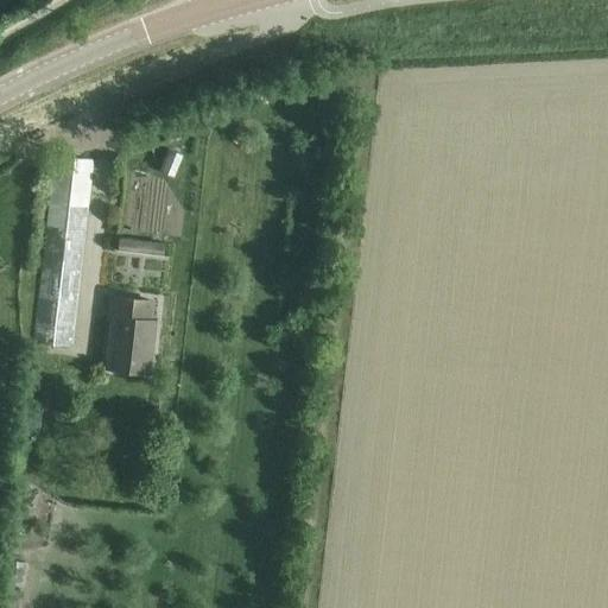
[(257,130),(271,130),(271,120),(257,120),(257,130)]
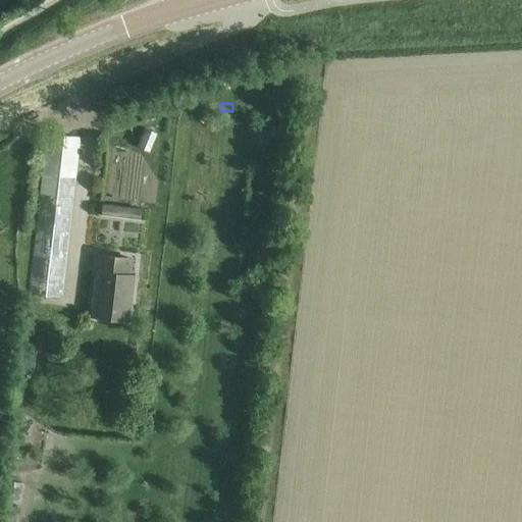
[(143,127),(135,147),(148,152),(156,133),(143,127)]
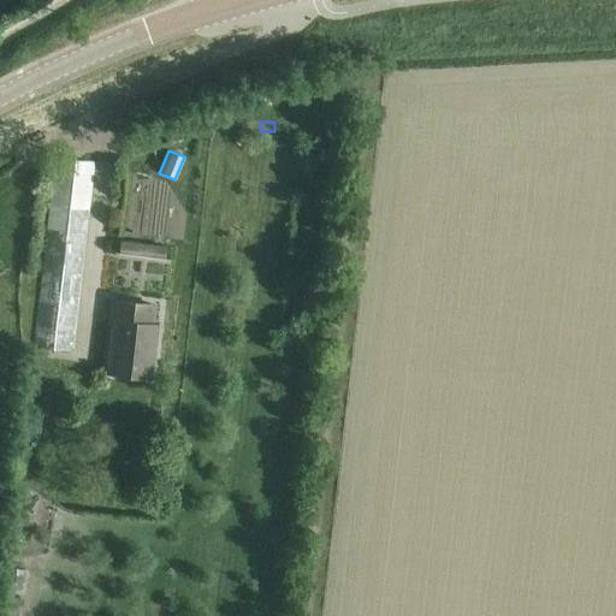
[(94,160),(57,157),(35,345),(72,350),(94,160)]
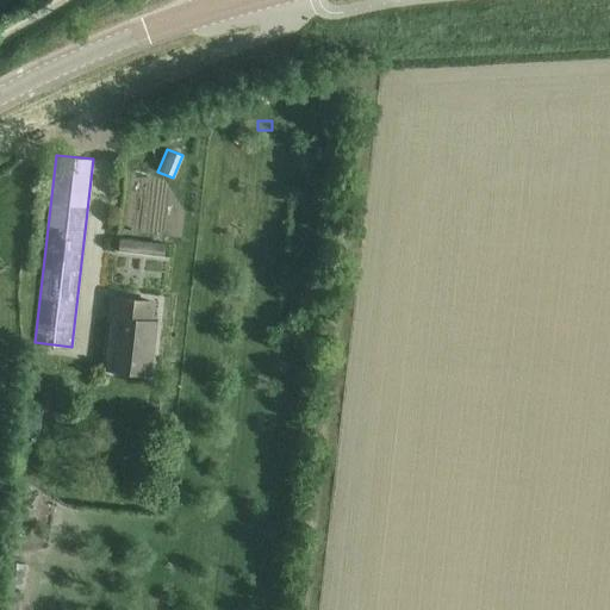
[(161,257),(163,244),(119,238),(117,251),(161,257)]
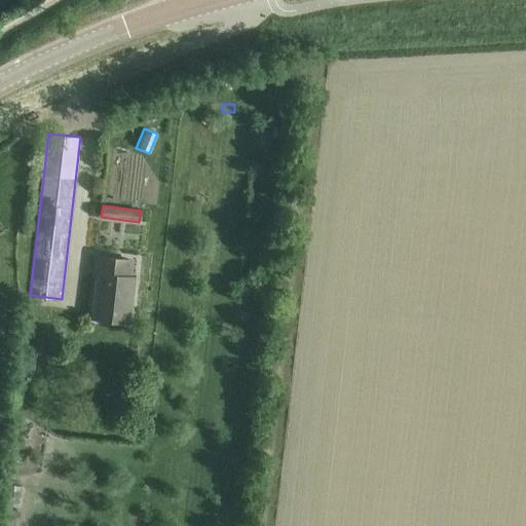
[(97,256),(95,273),(97,274),(91,318),(127,324),(134,278),(128,277),(132,260),(97,256)]
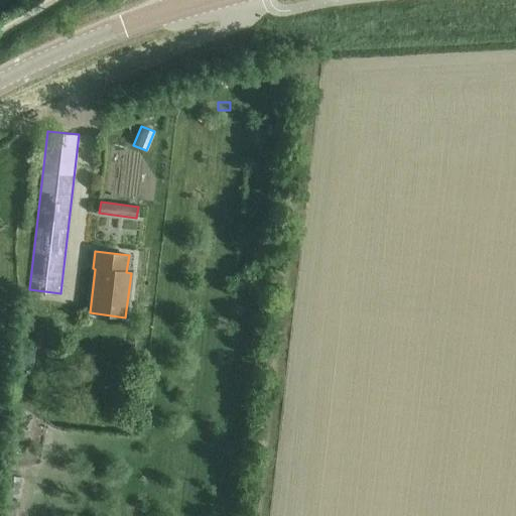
[(19,309),(17,323),(30,325),(31,311),(20,310),(19,309)]
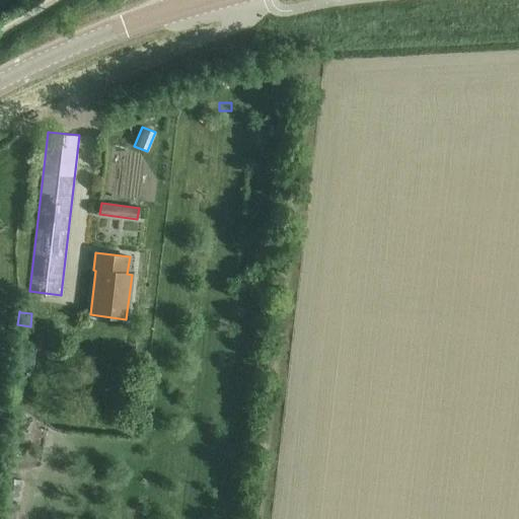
[(4,478),(2,498),(19,500),(21,480),(4,478)]
